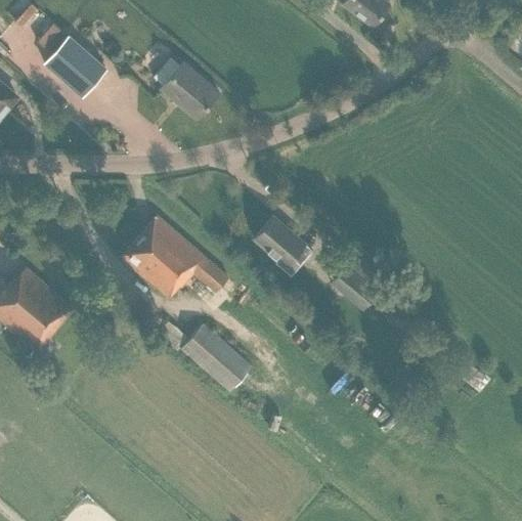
[(347,0),(344,5),(374,28),(390,5),(384,0),(347,0)]
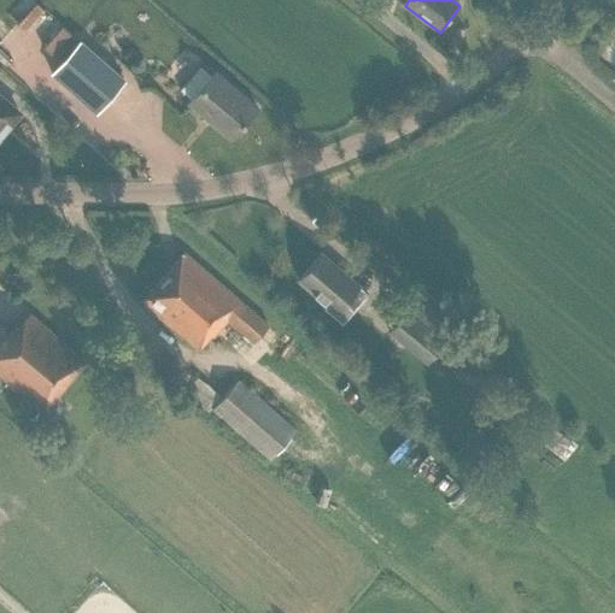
[(42,68),(75,31),(56,15),(23,51),(42,68)]
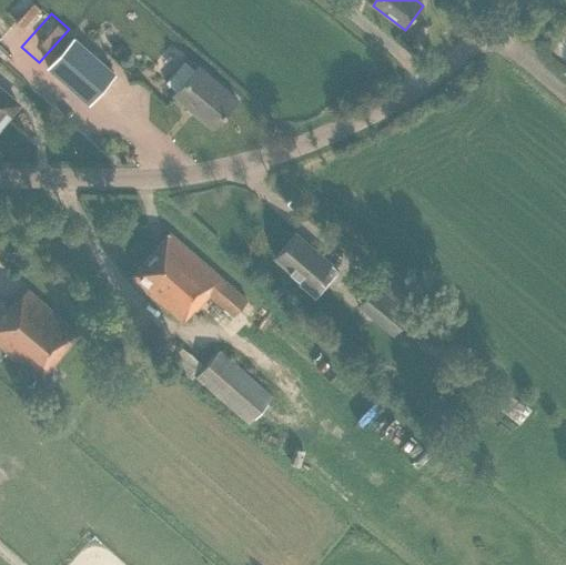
[(115,76),(76,41),(49,71),(89,106),(115,76)]
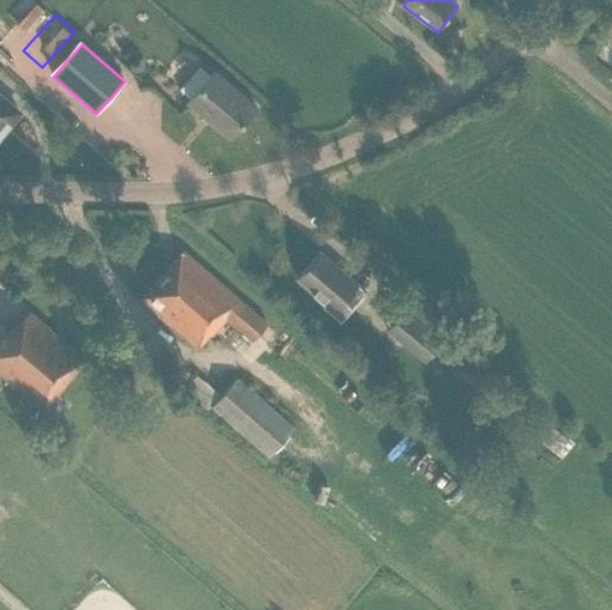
[(190,106),(232,142),(258,112),(216,74),(213,79),(202,68),(181,92),(193,102),(190,106)]
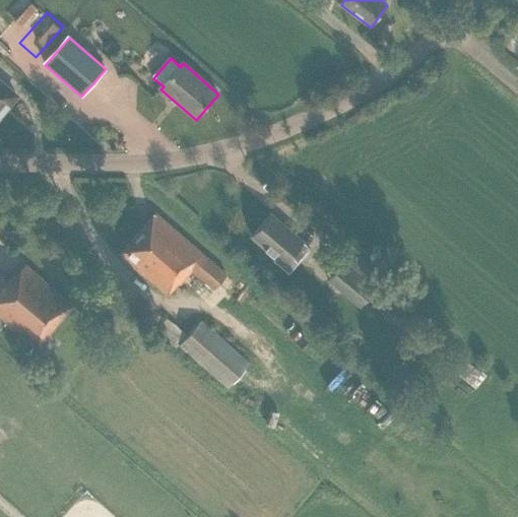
[(0,122),(2,121),(1,117),(18,98),(0,82),(0,122)]
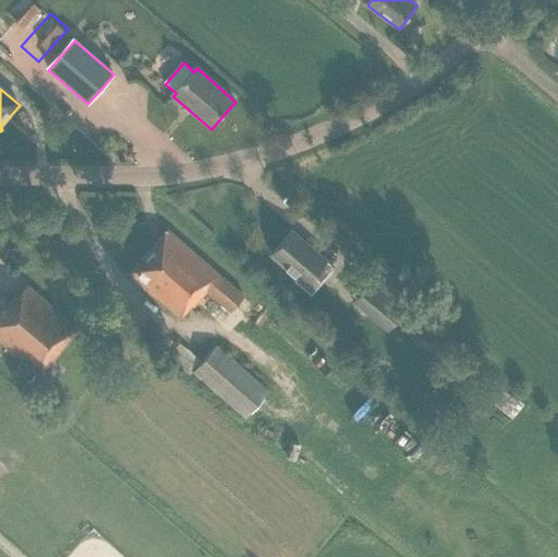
[(321,228),(313,236),(334,255),(341,246),(321,228)]
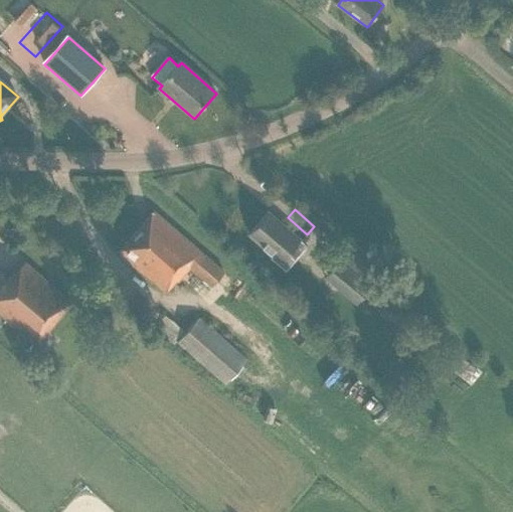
[(177,282),(179,284),(191,270),(213,289),(225,275),(155,213),(119,254),(166,295),(177,282)]
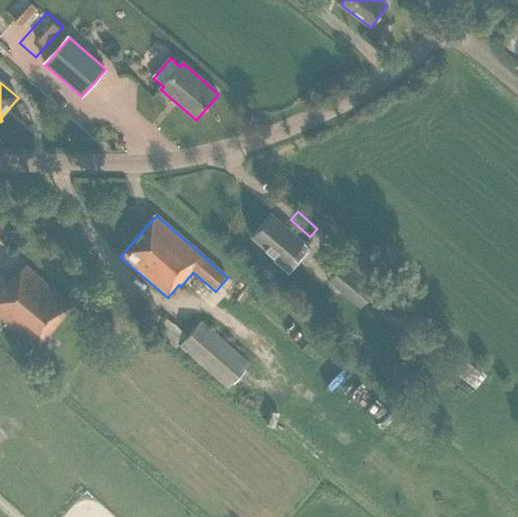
[(275,263),(290,276),(303,262),(295,255),(304,245),(272,216),(253,239),(278,259),(275,263)]
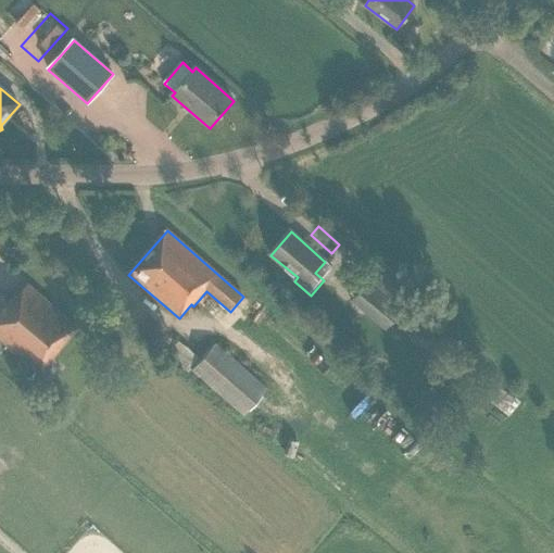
[(386,330),(399,315),(406,322),(417,308),(379,276),(372,286),(367,281),(351,301),(386,330)]
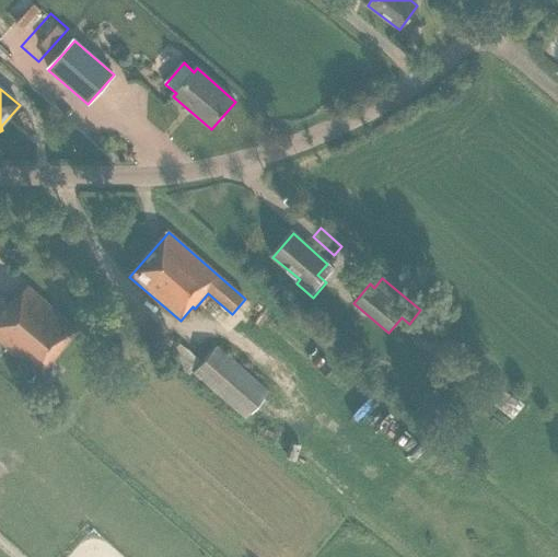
[(297,283),(286,294),(302,310),(313,298),(297,283)]
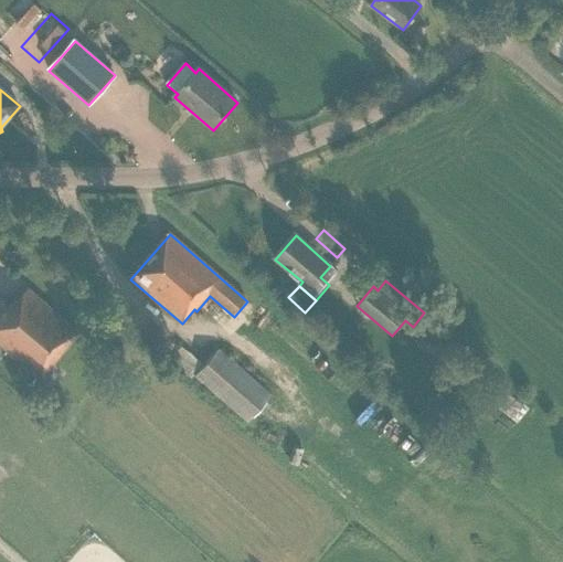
[(0,345),(41,381),(81,335),(28,289),(16,304),(14,303),(9,309),(0,301),(0,345)]
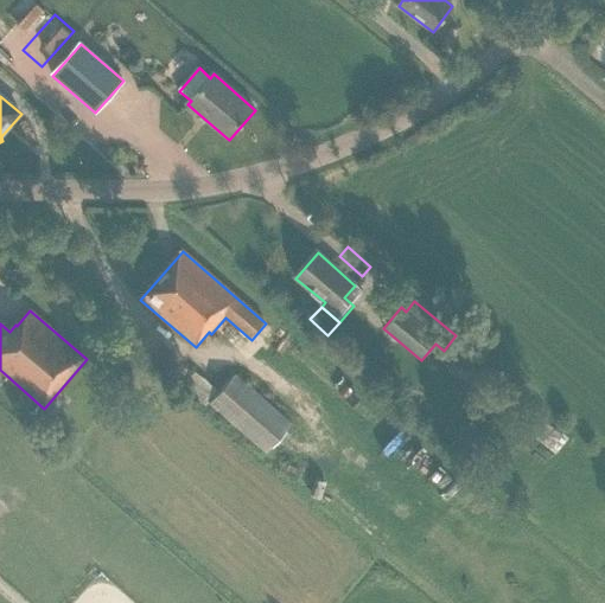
[(220,392),(196,373),(183,389),(207,408),(220,392)]
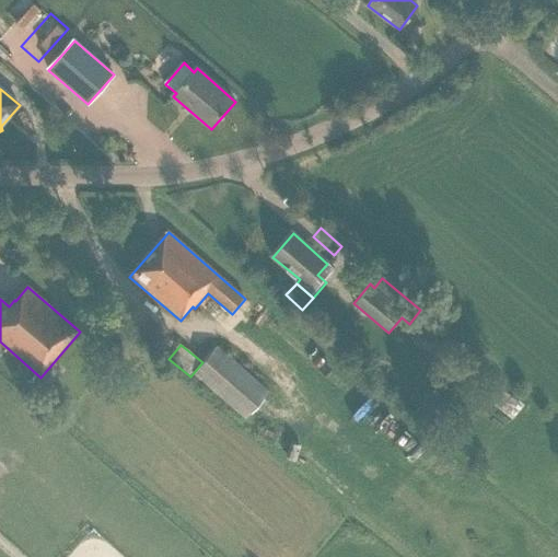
[(270,394),(218,347),(195,374),(247,420),(270,394)]
